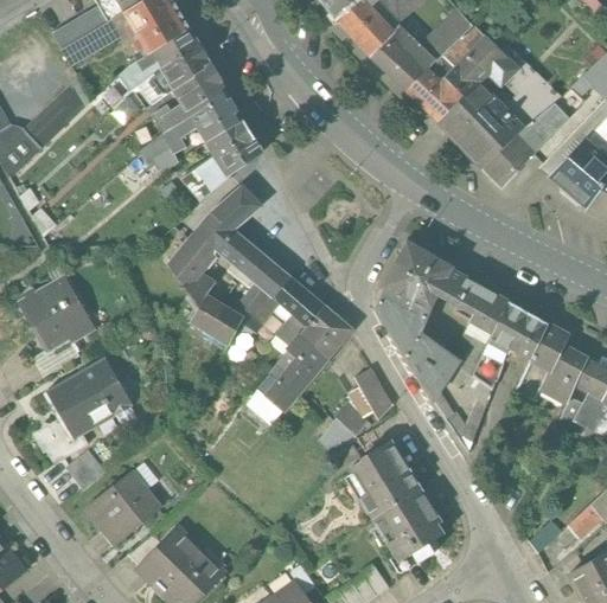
[(95,0),(98,6),(52,33),(62,49),(119,15),(145,0),(95,0)]
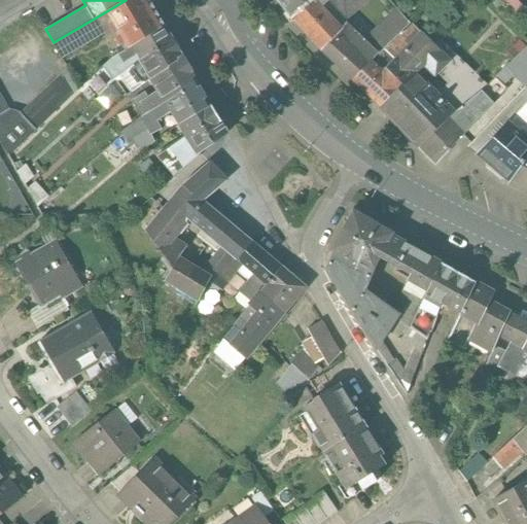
[(126,0),(103,13),(112,28),(120,43),(115,46),(118,53),(132,44),(132,43),(164,24),(150,0),(126,0)]
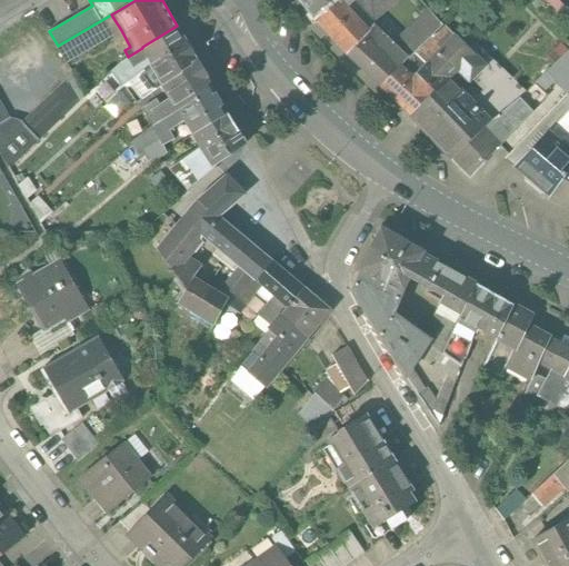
[(299,0),(312,15),(328,0),(299,0)]
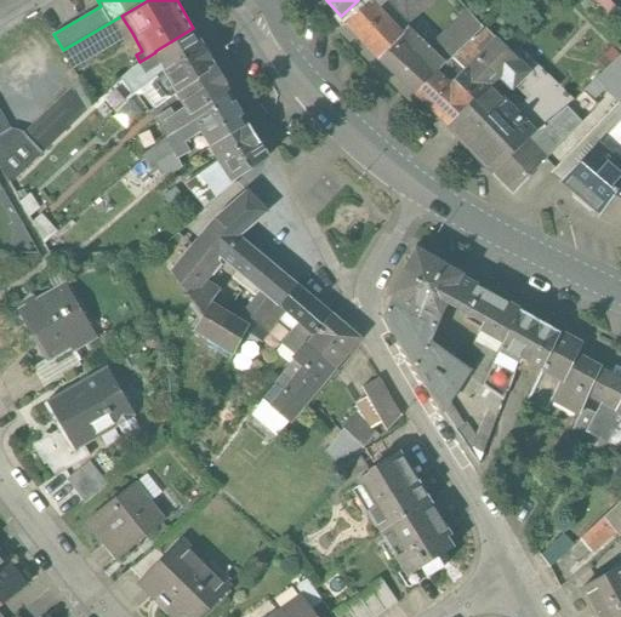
[(403,30),(374,1),(375,0),(358,0),(341,16),(380,58),(403,30)]
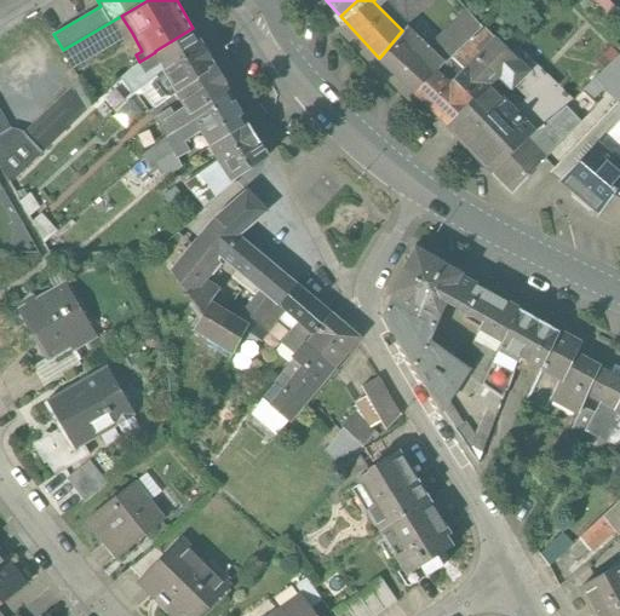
[(121,16),(63,50),(73,67),(132,33),(121,16)]
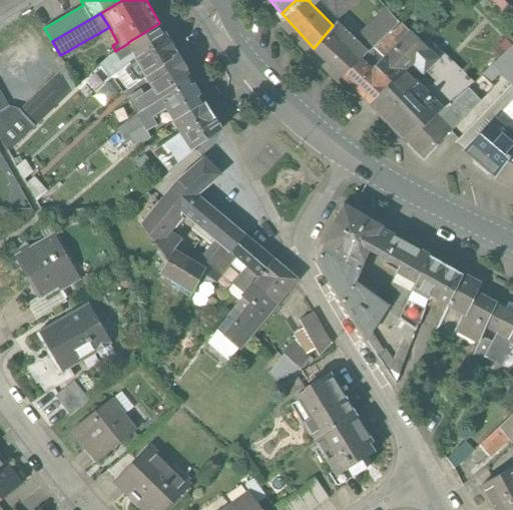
[(159,23),(128,42),(128,43),(135,56),(136,55),(167,36),(159,23)]
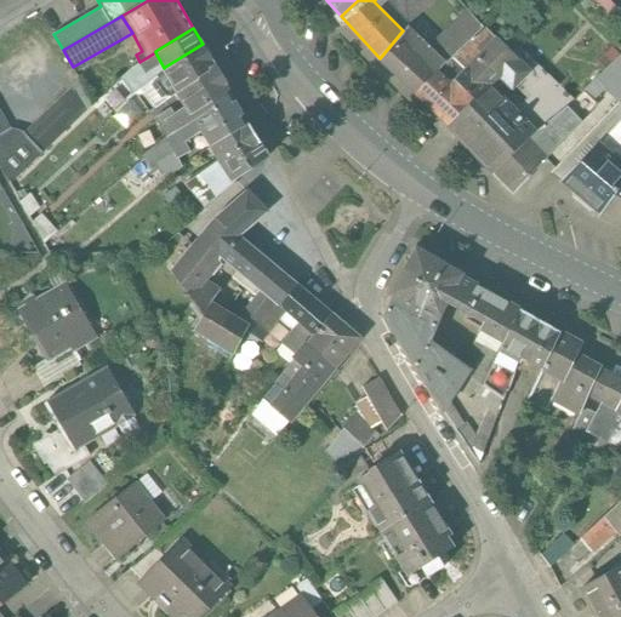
[(444,63),(406,28),(403,30),(380,58),(415,92),(444,63)]
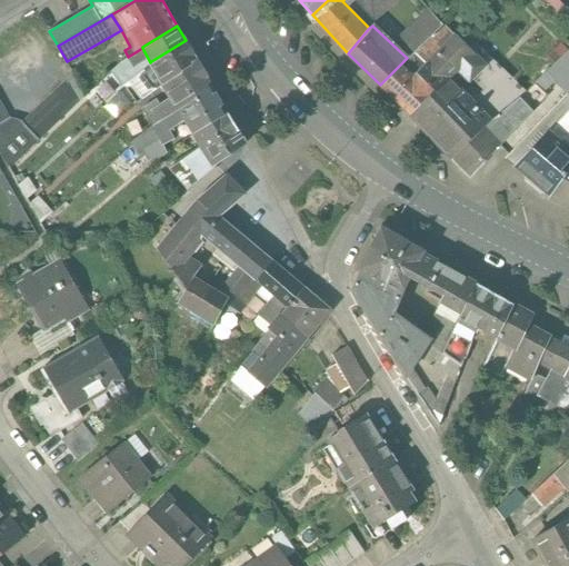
[(419,68),(416,71),(433,90),(446,77),(462,59),(477,73),(493,63),(472,43),(468,48),(455,33),(419,68)]
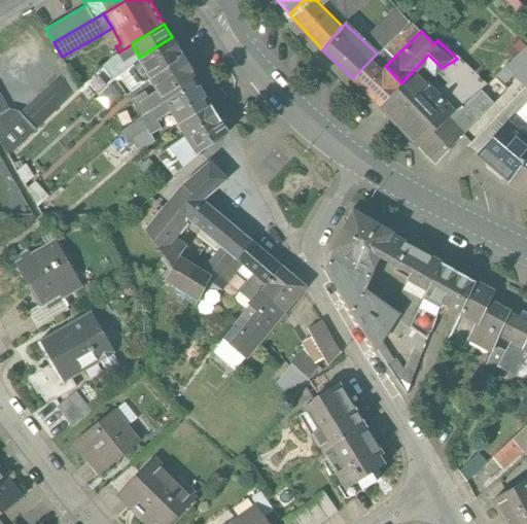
[(172,37),(140,57),(139,58),(129,65),(128,65),(141,82),(149,76),(183,57),(172,37)]
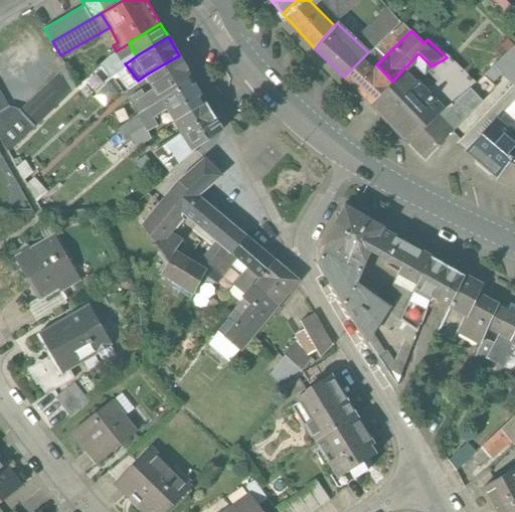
[(514,44),(494,64),(474,84),(472,87),(477,95),(501,70),(512,83),(514,79),(514,44)]
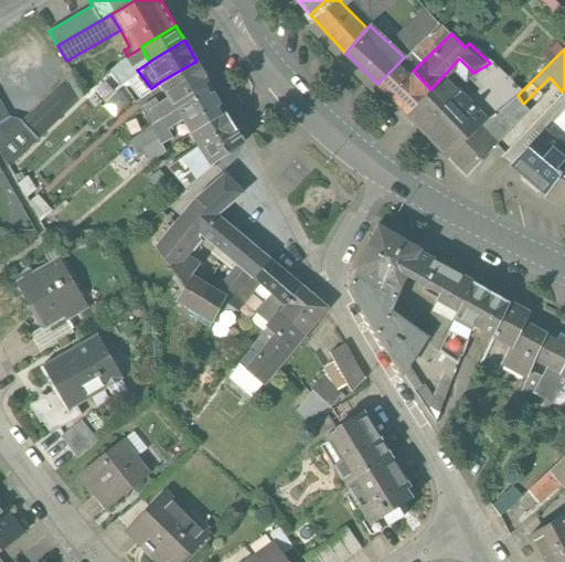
[(377,84),(407,114),(430,89),(413,71),(416,67),(405,56),(404,57),(377,84)]
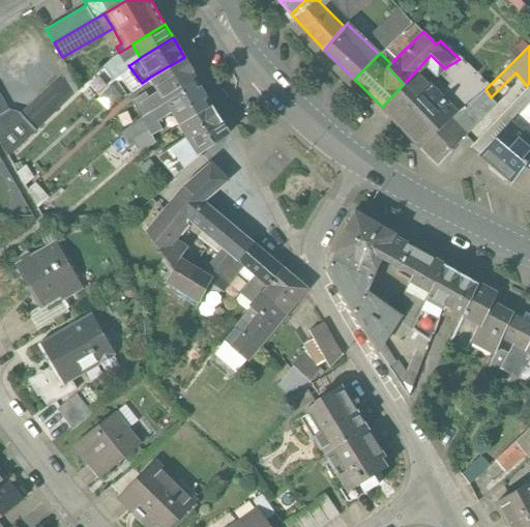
[(124,55),(114,61),(120,71),(128,65),(129,65),(124,55)]
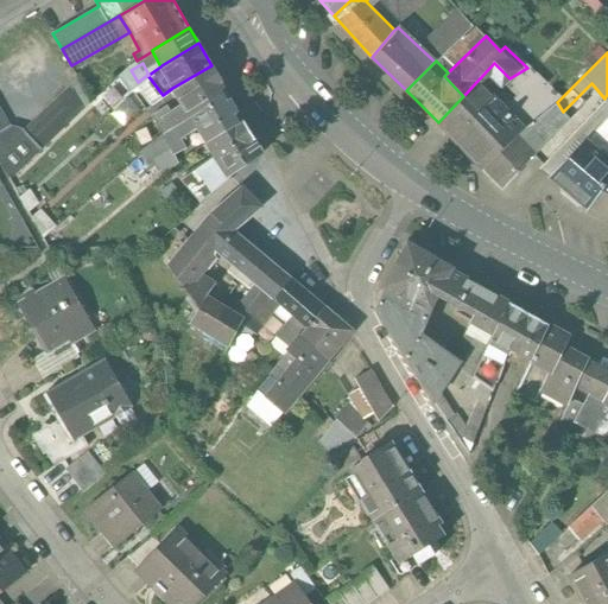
[(211,65),(172,88),(182,103),(168,114),(173,126),(228,91),(211,65)]
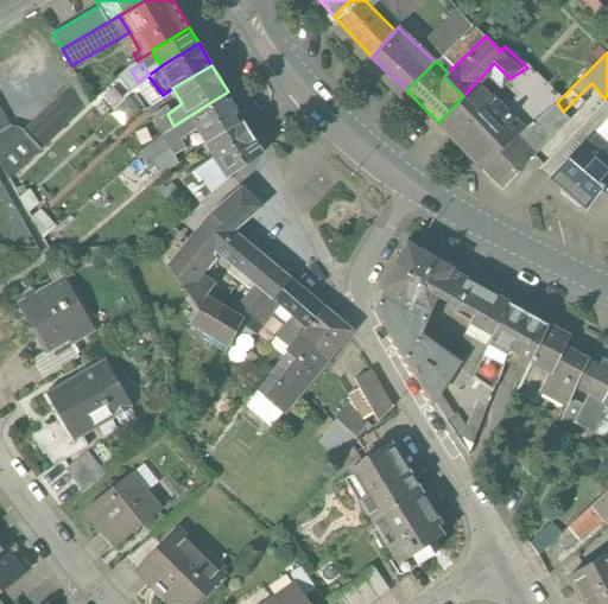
[(510,78),(506,80),(518,91),(526,99),(544,86),(527,68),(510,78)]
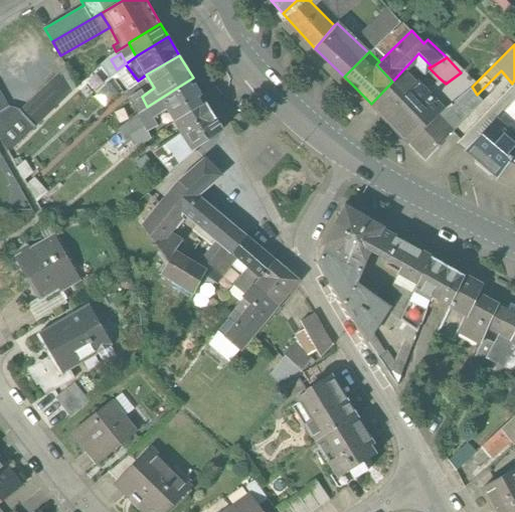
[(77,84),(66,64),(20,110),(9,107),(0,90),(0,132),(10,151),(77,84)]
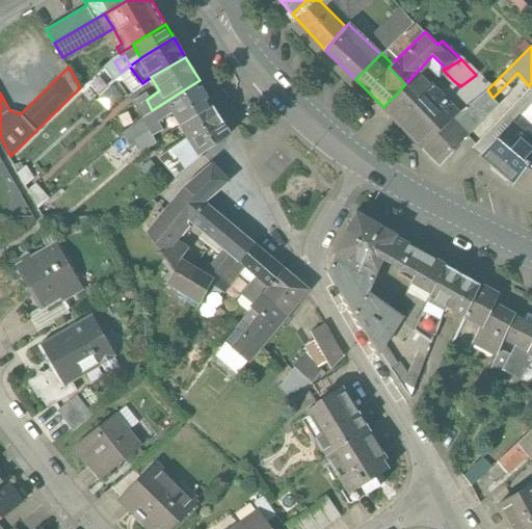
[(405,84),(383,107),(422,147),(451,120),(487,89),(489,87),(476,75),(460,86),(453,80),(446,87),(440,82),(434,86),(429,81),(427,82),(417,72),(405,84)]
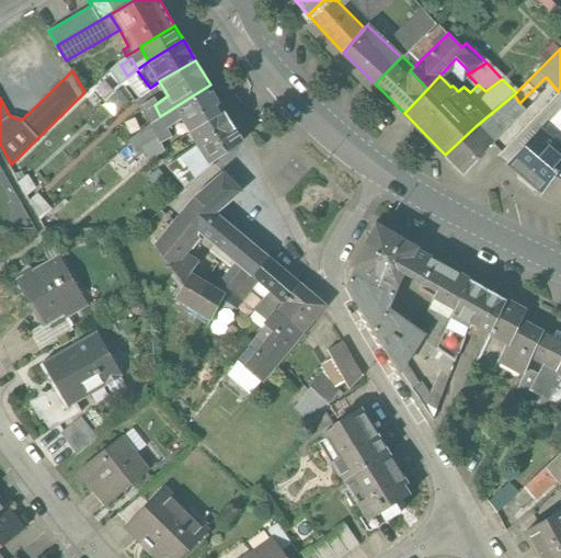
[(210,84),(160,116),(168,129),(182,118),(190,132),(225,111),(210,84)]
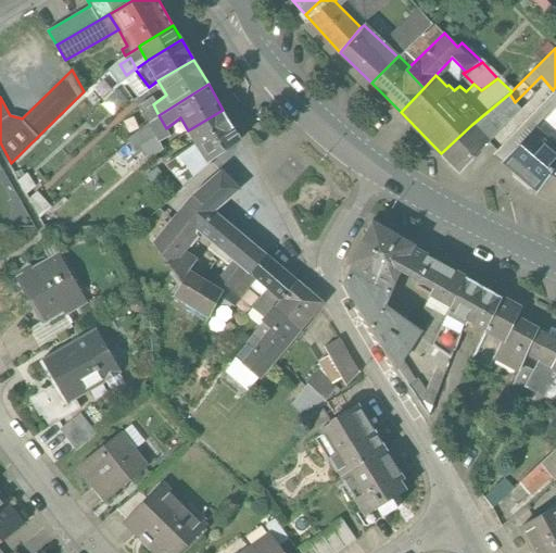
[(471,125),(441,153),(458,171),(487,141),(518,107),(515,102),(509,93),(471,125)]
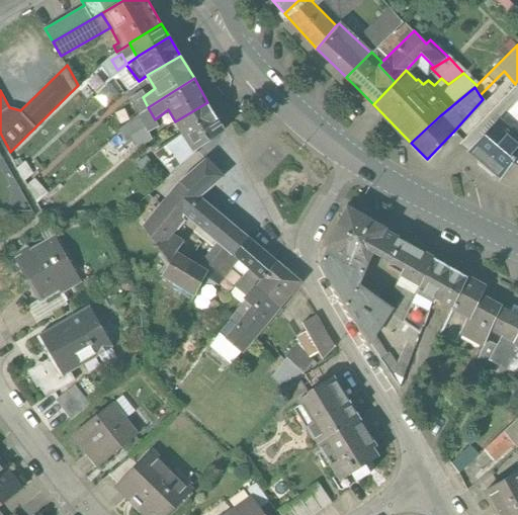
[(142,98),(137,89),(131,93),(140,112),(148,107),(143,97),(142,98)]
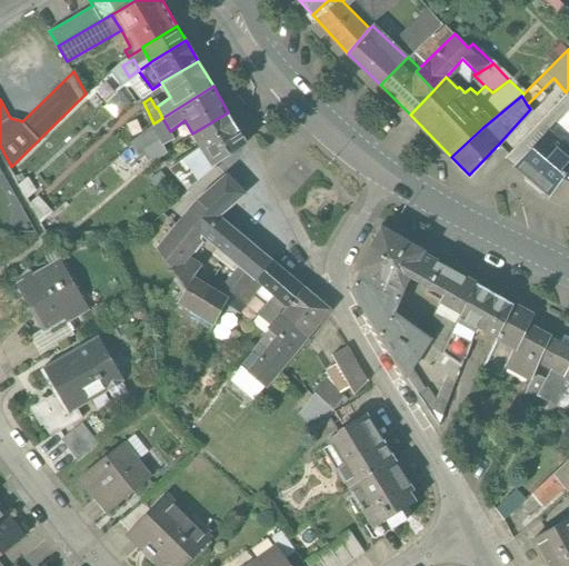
[(568,108),(513,165),(549,195),(568,170),(568,169),(568,168),(568,157),(557,148),(565,138),(568,141),(568,108)]
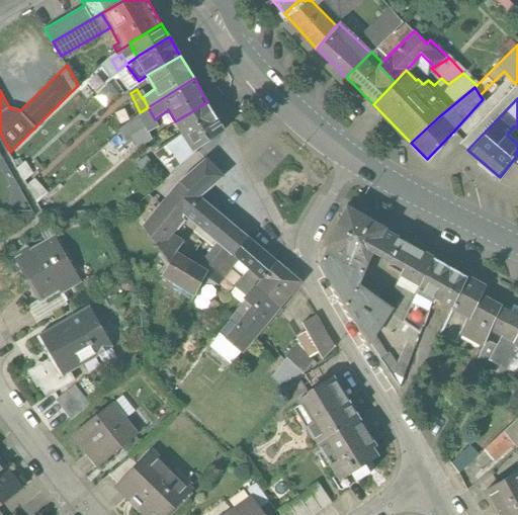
[(207,102),(175,121),(188,142),(193,149),(224,129),(207,102)]
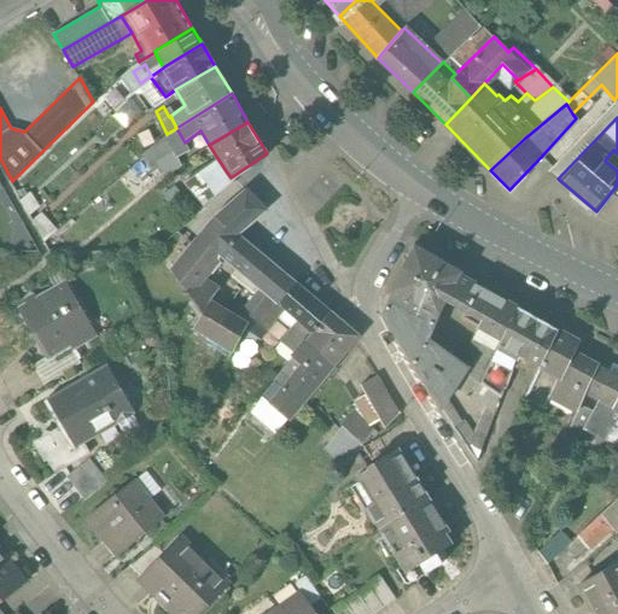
[(176,128),(167,134),(176,155),(190,152),(185,142),(176,128)]
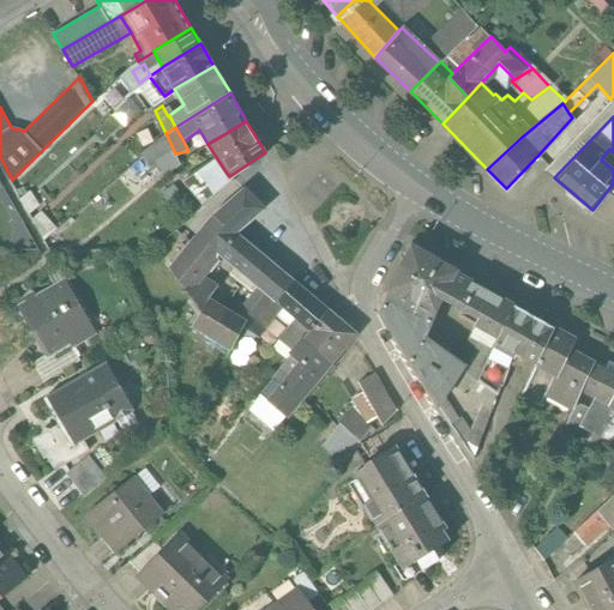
[(223,168),(188,194),(191,200),(197,195),(203,203),(232,180),(229,176),(223,168)]
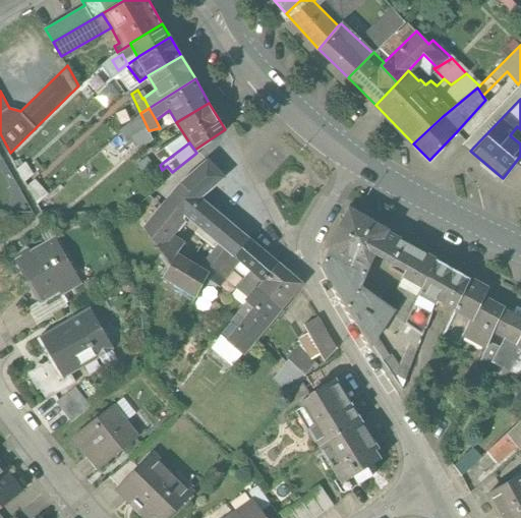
[(520,154),(520,155),(520,156),(503,178),(520,186),(520,154)]
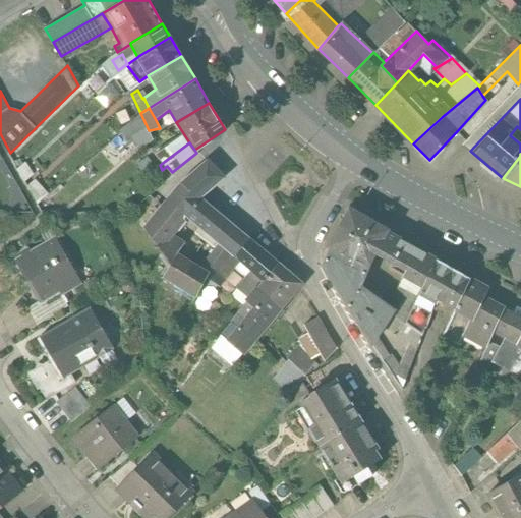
[(148,224),(143,229),(159,249),(171,234),(186,215),(199,197),(222,176),(208,161),(183,183),(148,224)]
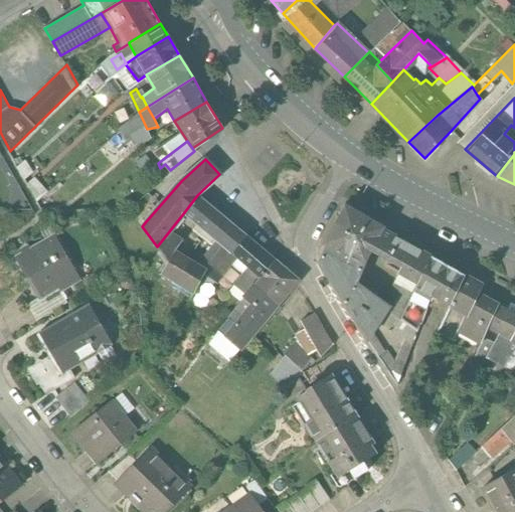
[(245,235),(197,195),(184,212),(217,239),(223,244),(231,251),(231,250),(245,235)]
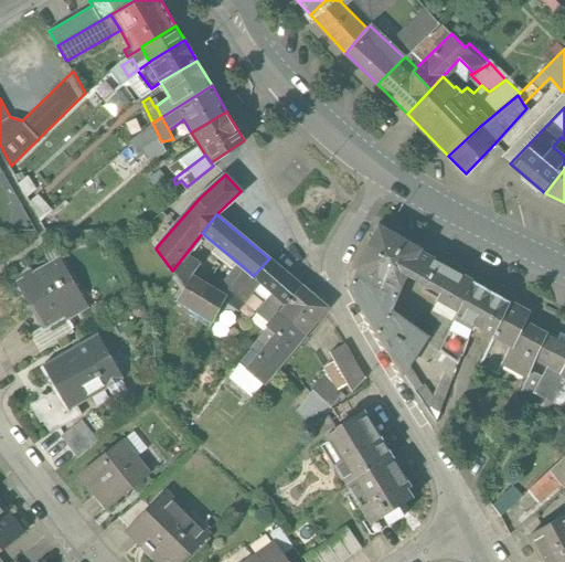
[(419,248),(379,225),(355,266),(359,267),(400,284),(406,271),(439,290),(437,296),(457,309),(471,279),(418,250),(419,248)]
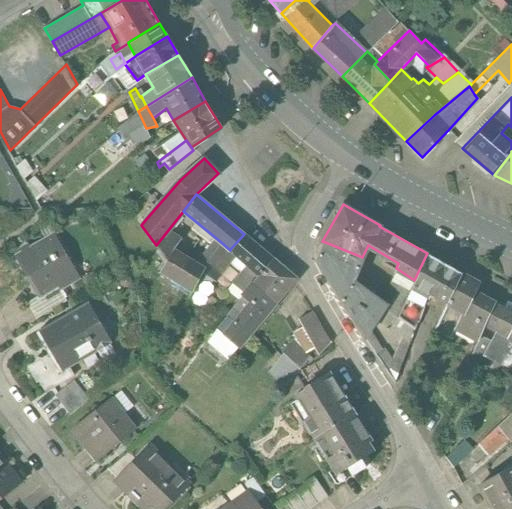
[(145,220),(140,217),(137,221),(141,225),(145,220)]
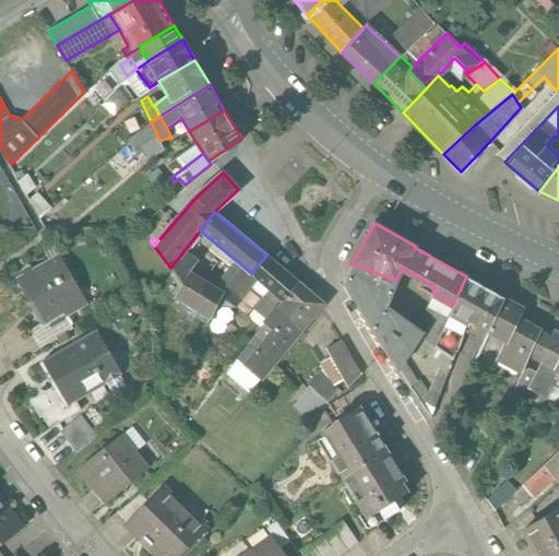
[(217,290),(189,272),(197,259),(183,251),(170,268),(182,284),(177,296),(211,317),(221,298),(224,293),(227,287),(222,283),(217,290)]
